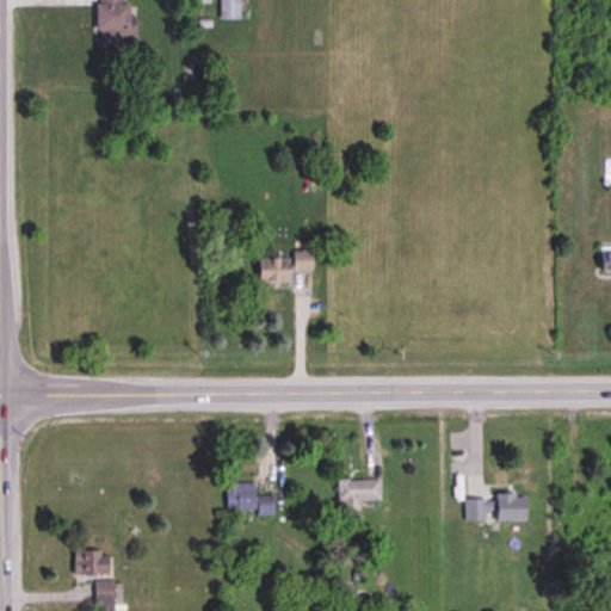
[(127,53),(125,0),(94,0),(96,53),(127,53)]
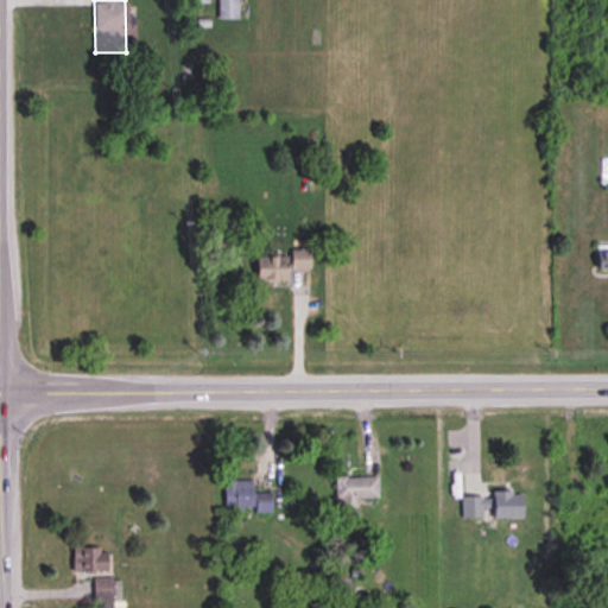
[(236,0),(217,0),(219,20),(238,20),(236,0)]
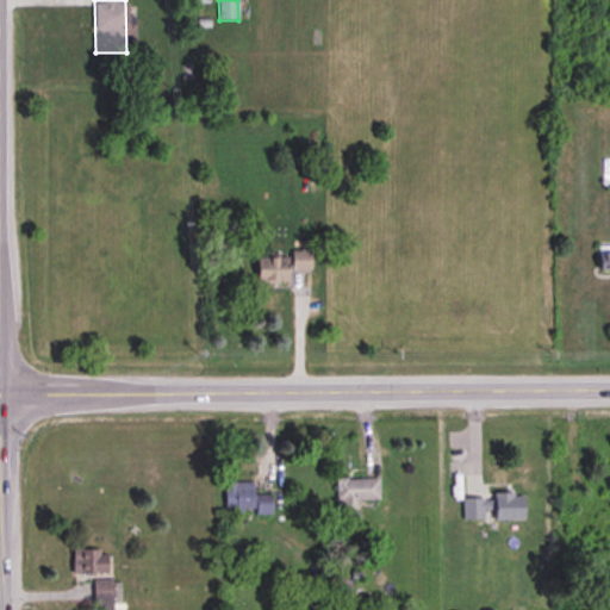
[(609,250),(609,247),(598,248),(599,271),(609,269),(609,250)]
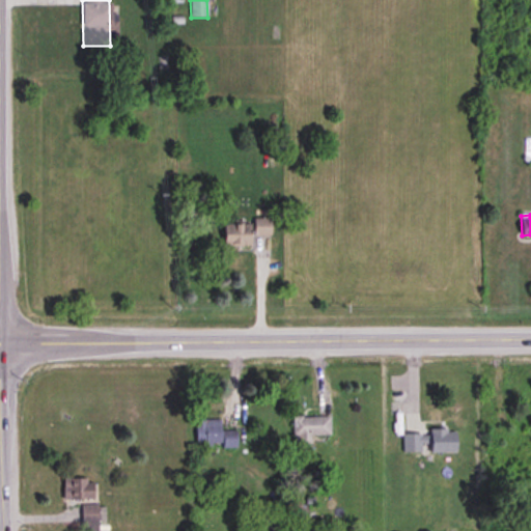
[(253,235),(270,235),(270,220),(253,220),(253,235)]
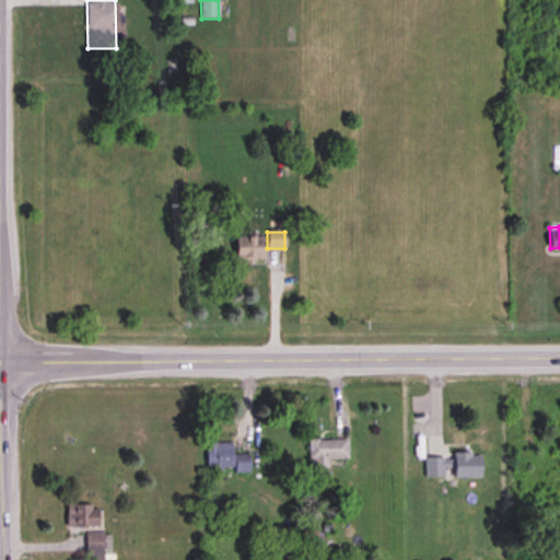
[(235,259),(264,259),(264,237),(235,237),(235,259)]
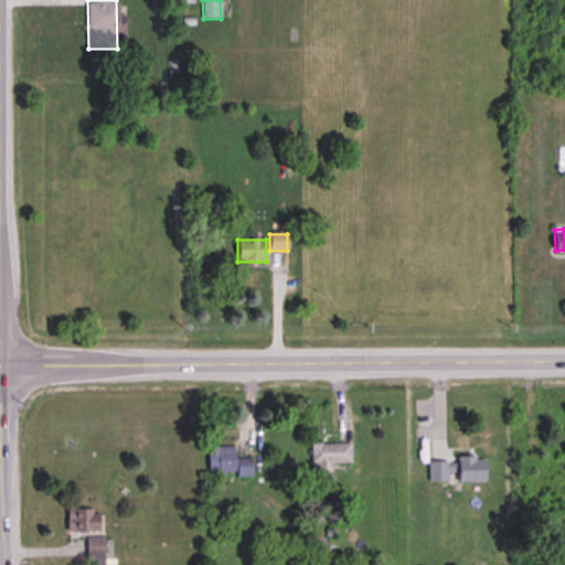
[(351,464),(351,445),(311,445),(311,471),(331,471),(331,464),(351,464)]
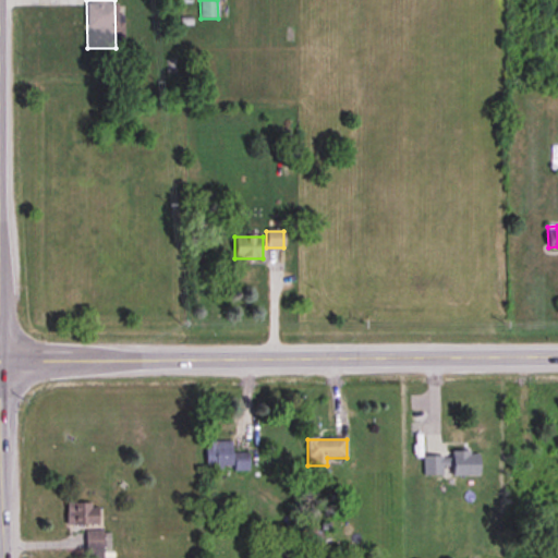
[(206,443),(206,471),(249,471),(249,453),(231,453),(231,443),(206,443)]
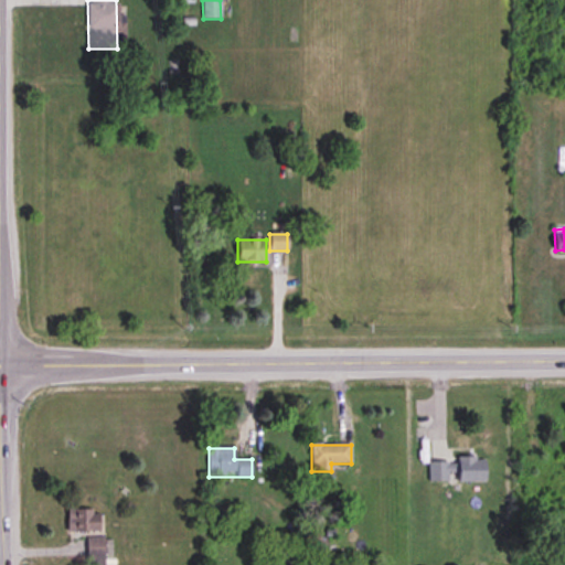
[(428,460),(428,482),(455,481),(455,482),(486,481),(486,459),(428,460)]
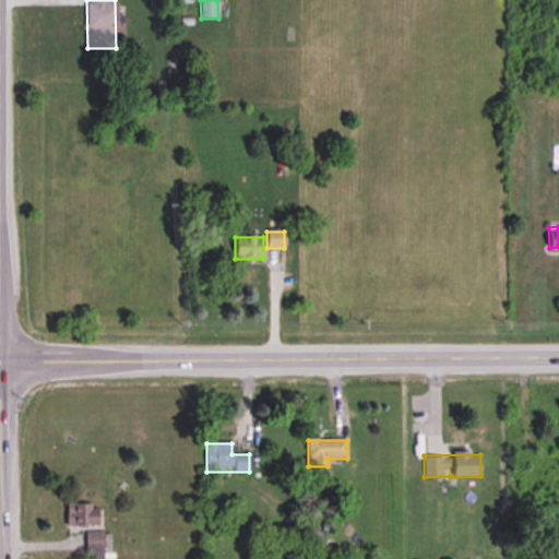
[(98,526),(98,504),(66,504),(66,526),(98,526)]
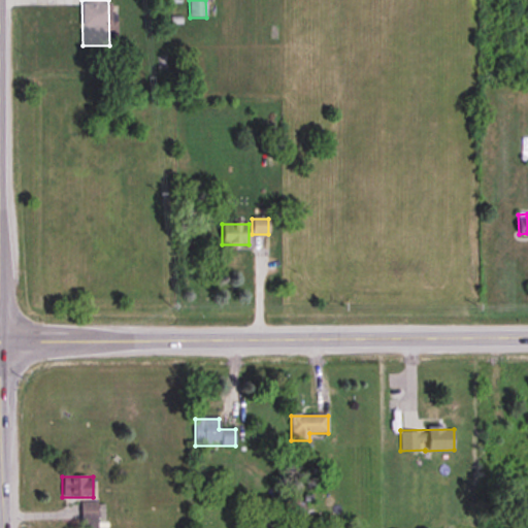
[(81,503),(80,527),(95,527),(96,503),(81,503)]
